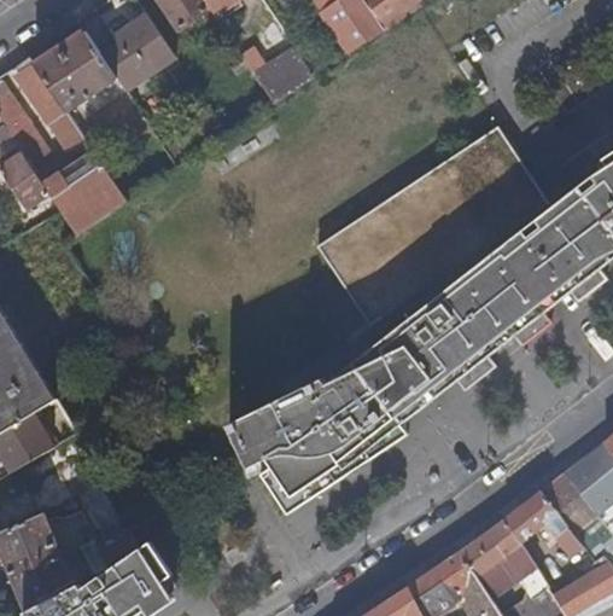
[(156,0),(175,28),(206,7),(200,0),(156,0)]
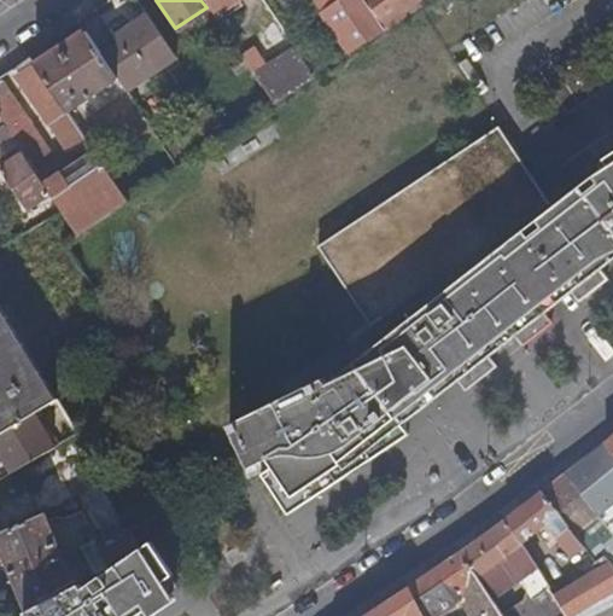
[(200,0),(206,7),(211,13),(217,9),(211,0),(200,0)]
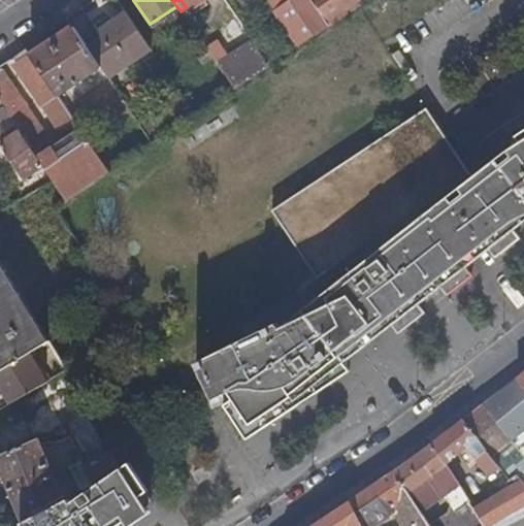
[(296,45),(326,25),(308,0),(273,0),(268,4),(290,35),(296,45)]
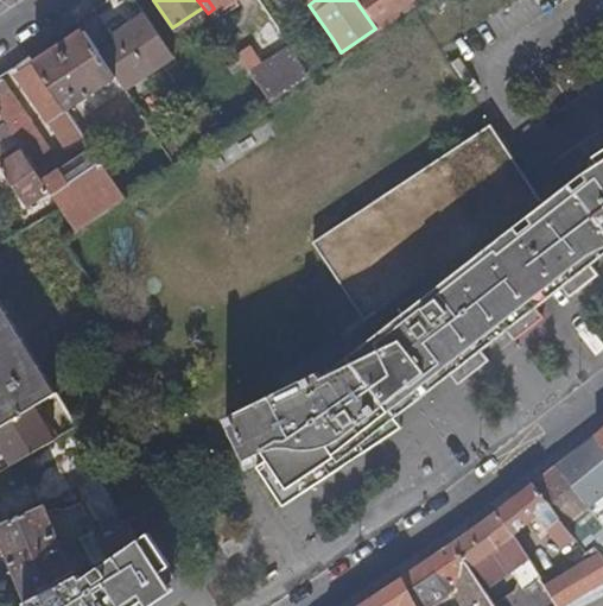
[(407,8),(419,0),(355,0),(375,29),(407,8)]
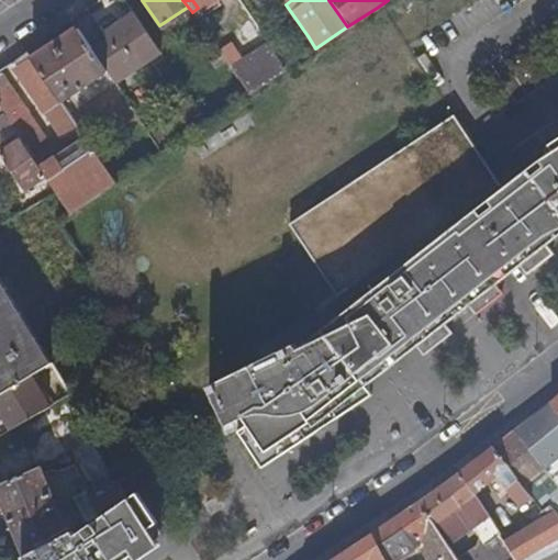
[(104,70),(112,81),(158,51),(131,11),(113,22),(118,29),(89,47),(104,70)]
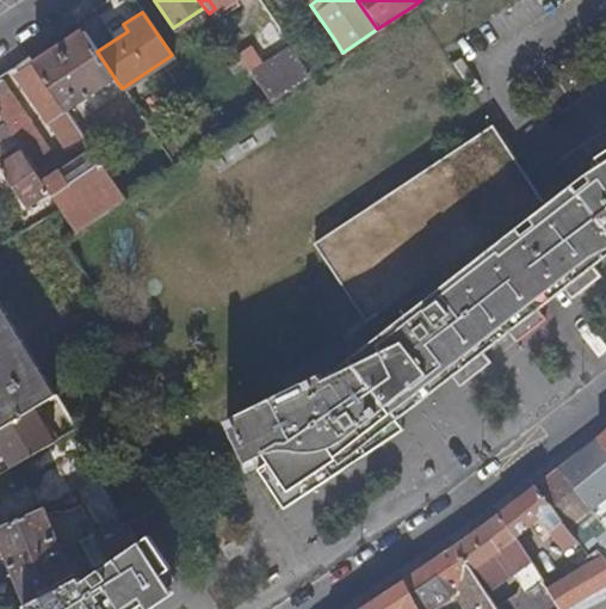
[(32,62),(65,109),(113,77),(97,51),(81,29),(32,62)]
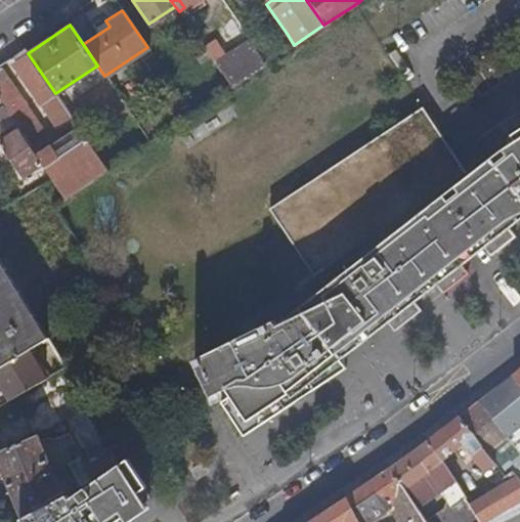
[(201,68),(211,59),(210,58),(209,56),(193,34),(182,40),(201,68)]
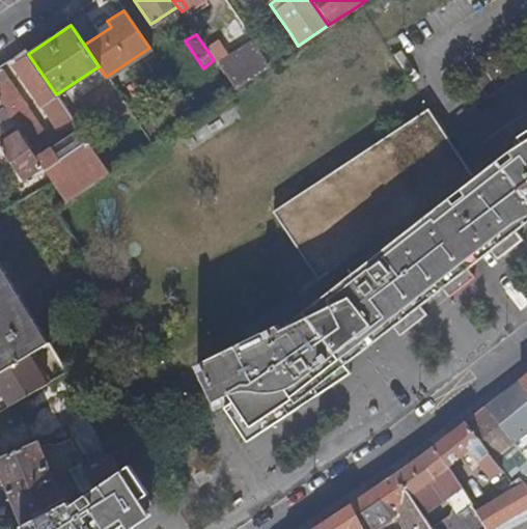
[(232,88),(269,65),(252,43),(229,58),(225,51),(213,59),(214,60),(232,88)]
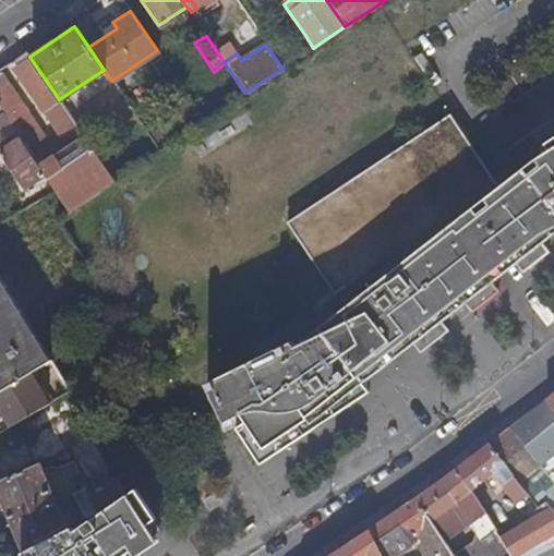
[(60,127),(72,119),(59,99),(29,57),(27,53),(15,61),(60,127)]
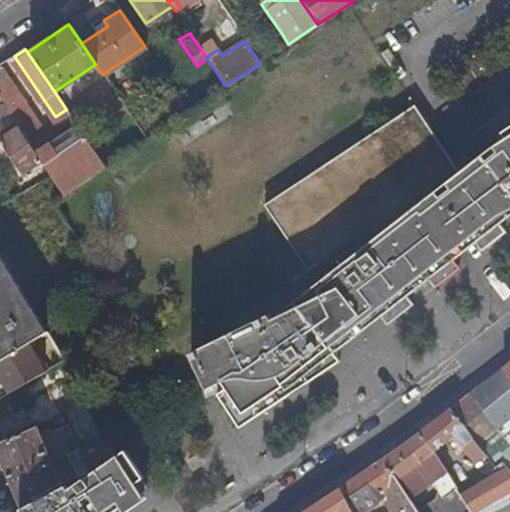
[(39,161),(61,194),(104,166),(78,129),(68,136),(51,147),(0,70),(0,101),(2,104),(16,126),(39,161)]
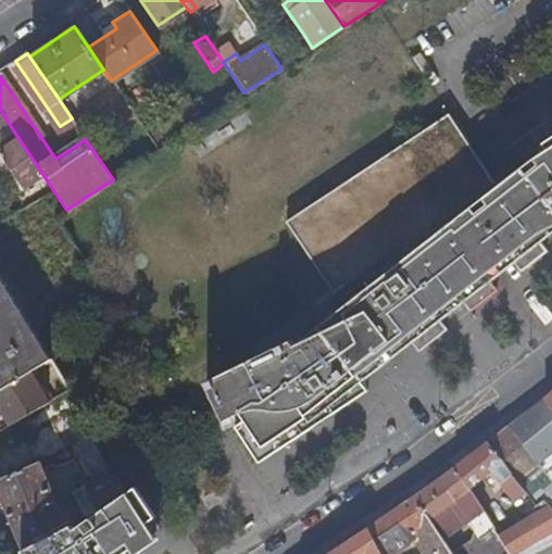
[(174,103),(187,96),(182,88),(170,97),(174,103)]
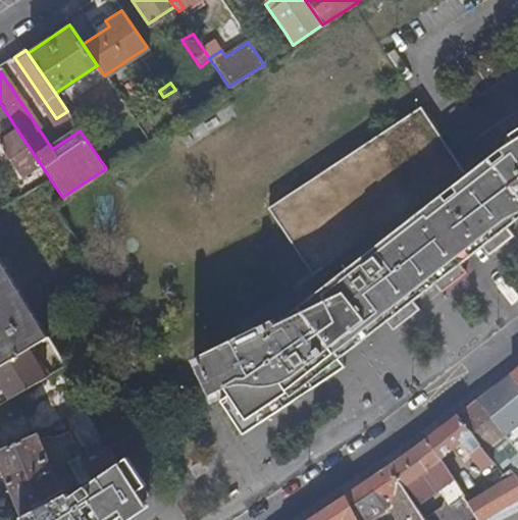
[(133,117),(148,140),(191,112),(175,90),(163,97),(133,117)]
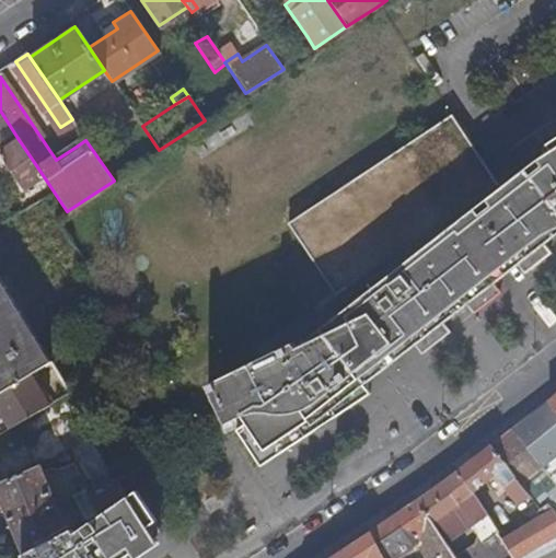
[(0,128),(10,143),(18,138),(2,114),(0,115),(0,128)]
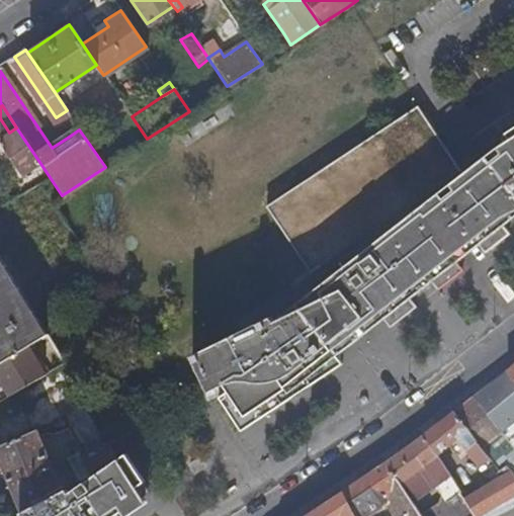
[(497,218),(460,172),(415,106),(263,207),(276,226),(248,246),(298,309),(323,290),(340,313),(363,295),(376,313),(388,326),(389,327),(414,306),(404,292),(425,276),(435,288),(435,289),(461,268),(449,254),(472,236),(484,251),(508,231),(497,218)]
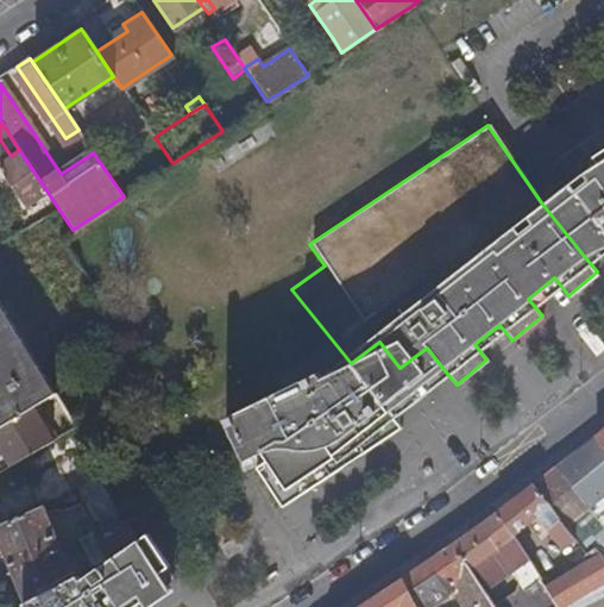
[(81,161),(93,152),(89,146),(79,130),(65,138),(81,161)]
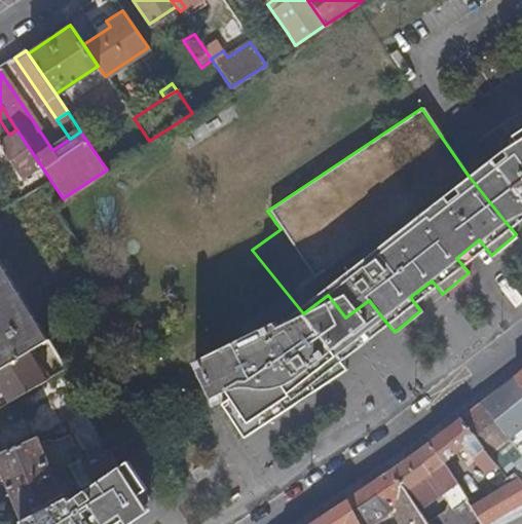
[(0,151),(19,179),(40,164),(16,129),(9,135),(0,141),(0,151)]
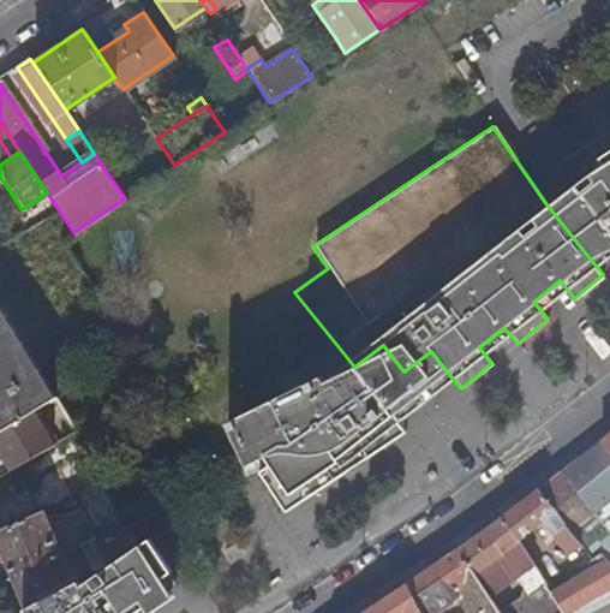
[(609,155),(587,171),(593,179),(579,190),(609,228),(609,155)]
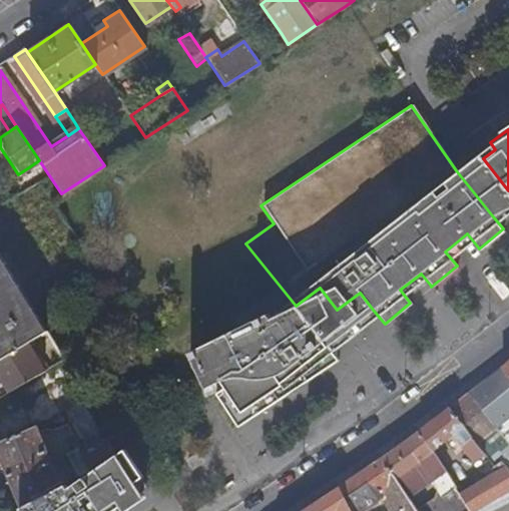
[(495,149),(490,142),(466,161),(456,170),(492,215),(502,207),(508,201),(508,190),(483,158),(495,149)]
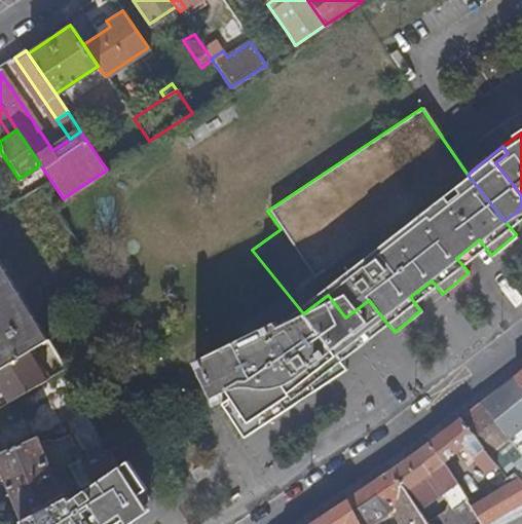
[(0,367),(26,350),(44,340),(47,338),(0,262),(0,367)]
